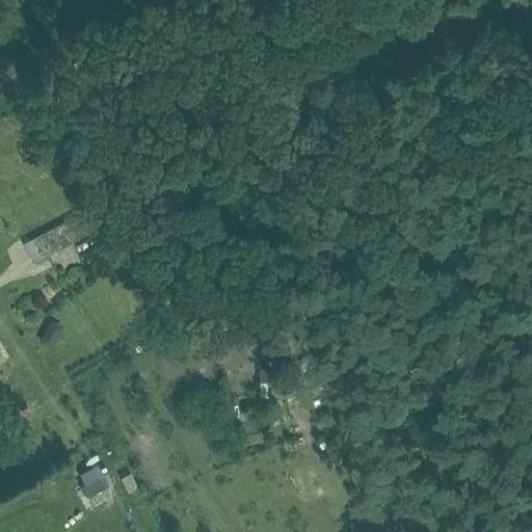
[(90,237),(81,216),(24,246),(34,266),(90,237)]
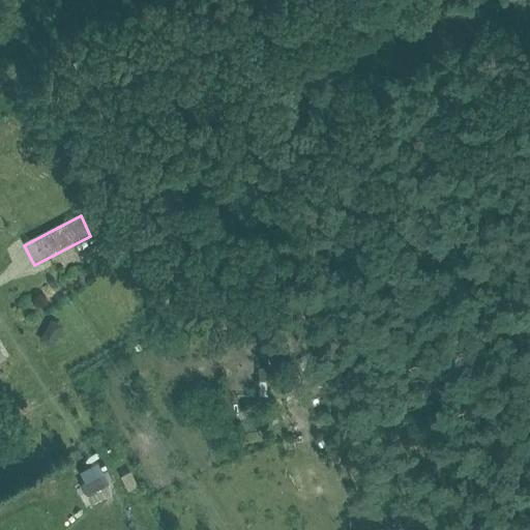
[(50,324),(40,345),(54,350),(62,330),(50,324)]
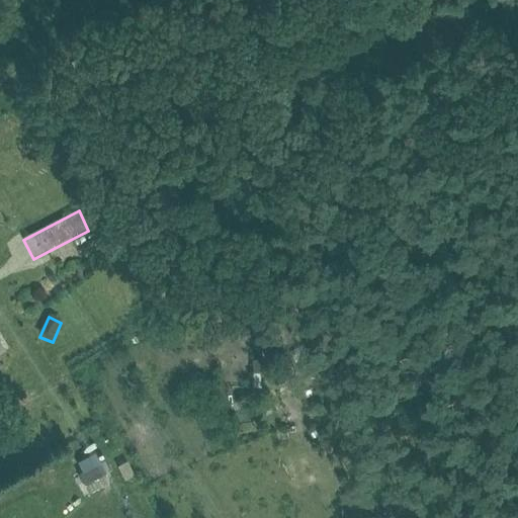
[(89,497),(110,485),(105,476),(109,472),(105,465),(106,465),(105,461),(100,464),(95,455),(79,464),(83,473),(79,477),(89,497)]
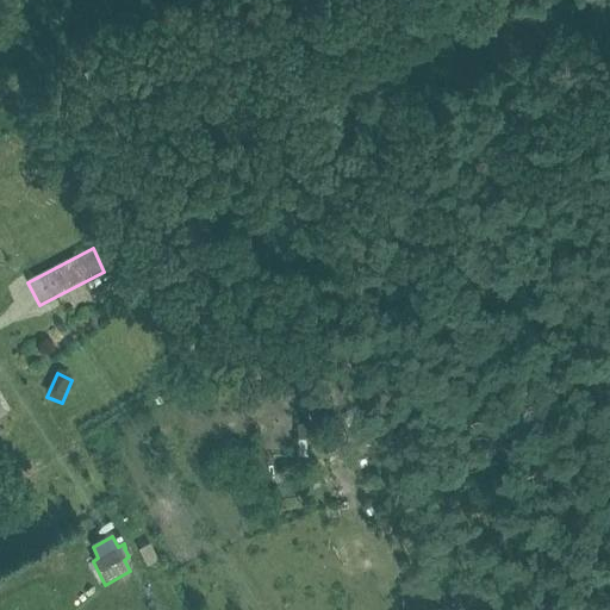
[(144,572),(156,566),(147,548),(136,554),(144,572)]
